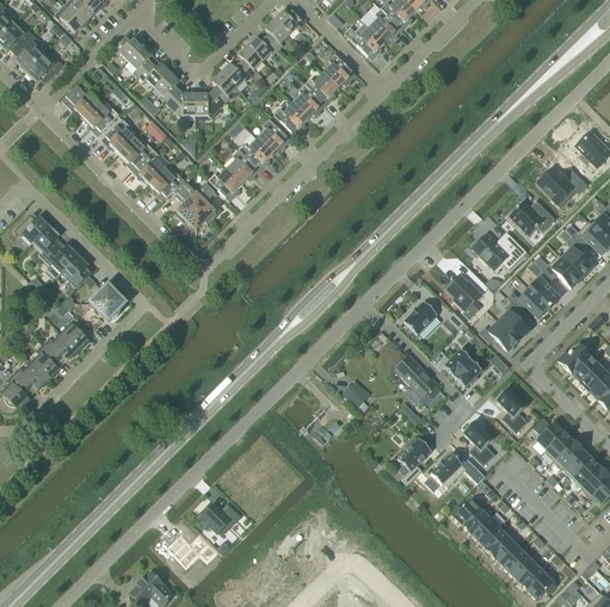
[(85,23),(94,13),(80,0),(78,0),(69,7),(85,23)]
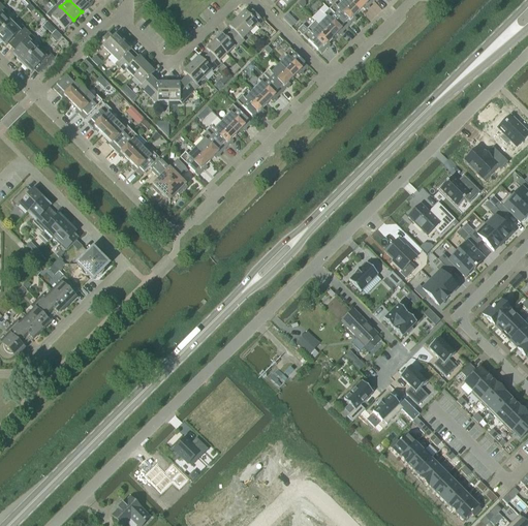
[(82,11),(89,4),(85,0),(69,0),(82,11)]
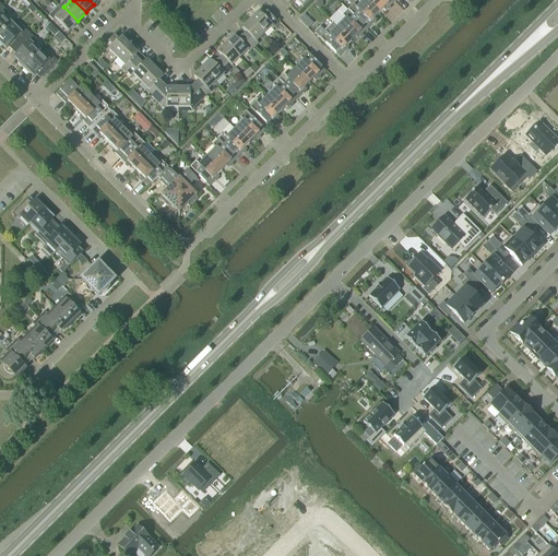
[(376,15),(380,11),(368,0),(360,0),(357,4),(354,2),(348,8),(368,26),(378,18),(376,15)]
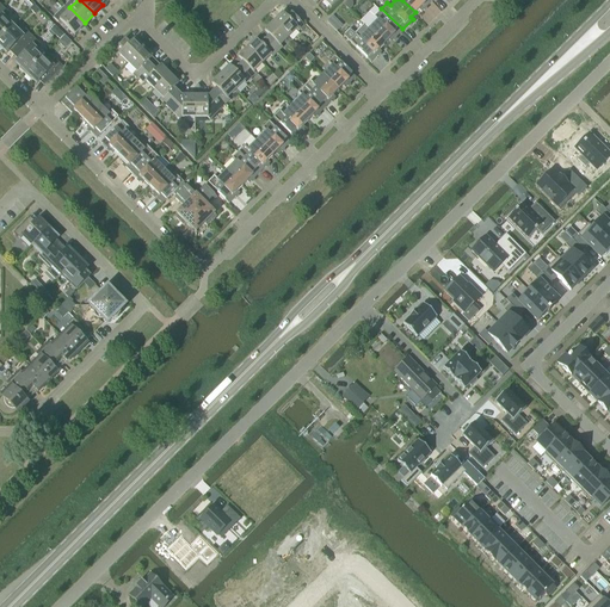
[(423,10),(431,0),(402,0),(416,12),(420,7),(423,10)]
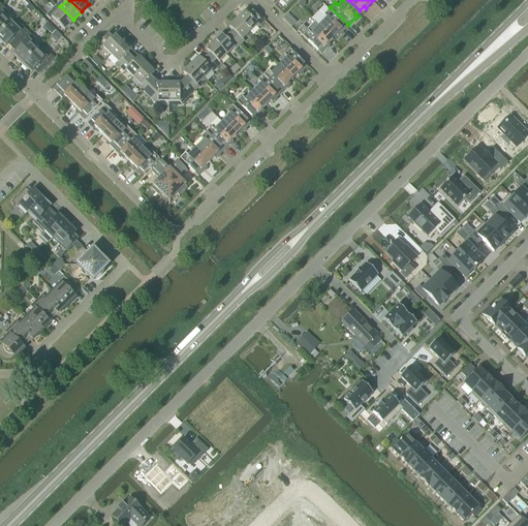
[(0,31),(11,20),(5,13),(9,9),(2,3),(0,4),(0,31)]
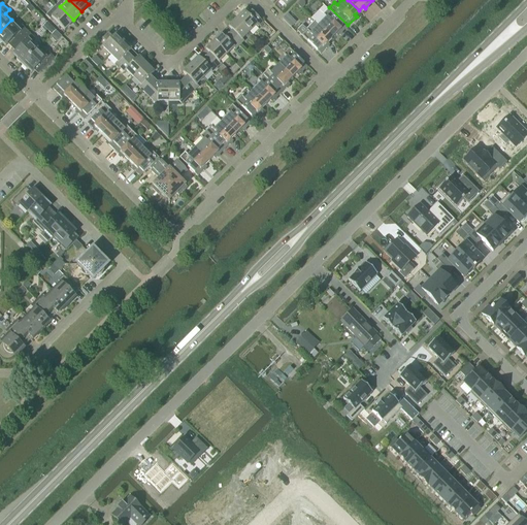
[(73,20),(60,6),(57,3),(46,12),(51,17),(53,15),(65,28),(73,20)]
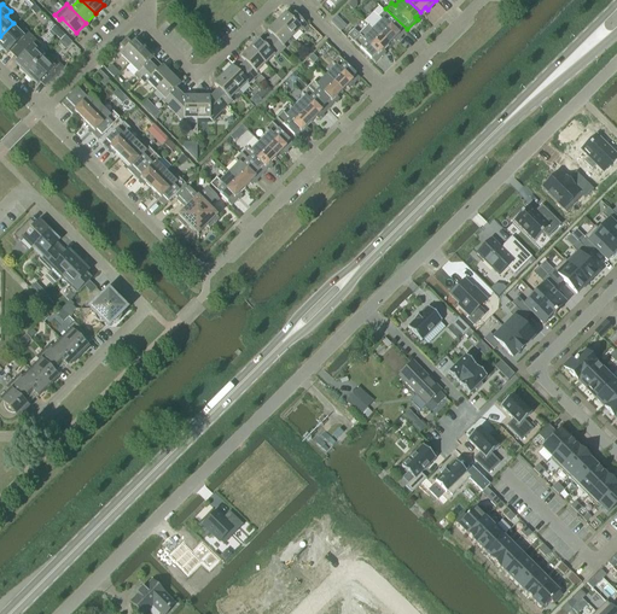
[(278,19),(292,35),(301,27),(303,29),(308,23),(294,7),(289,12),(286,10),(278,19)]
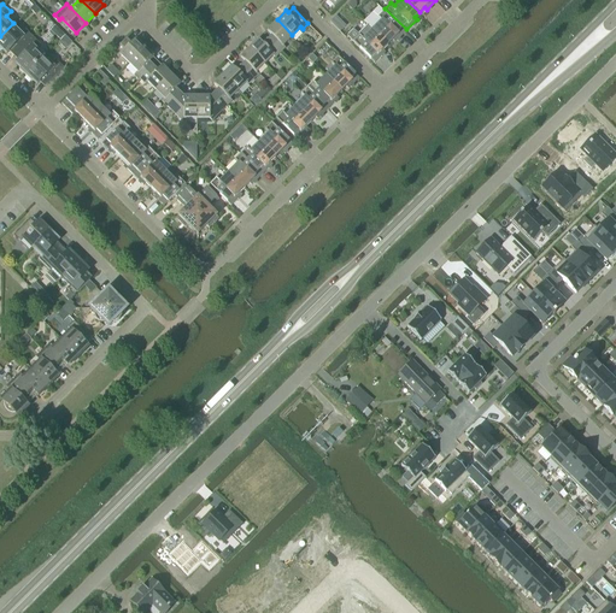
[(396,40),(406,29),(385,9),(379,15),(382,17),(373,27),(388,42),(393,37),(396,40)]
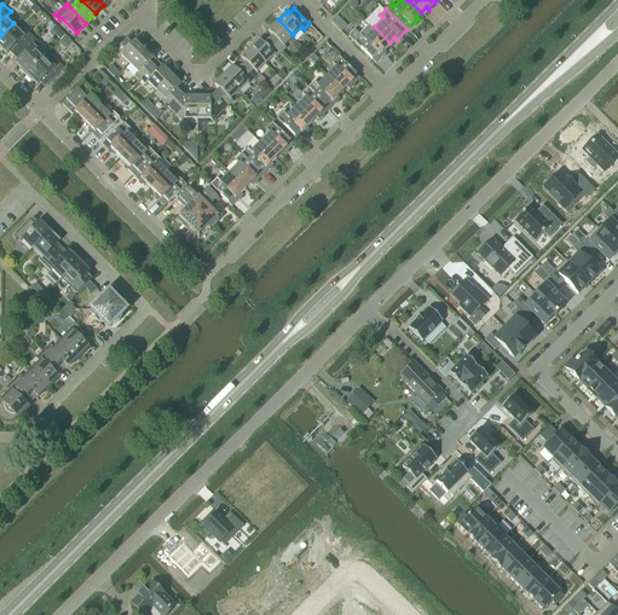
[(348,23),(339,13),(338,15),(333,18),(342,29),(348,23)]
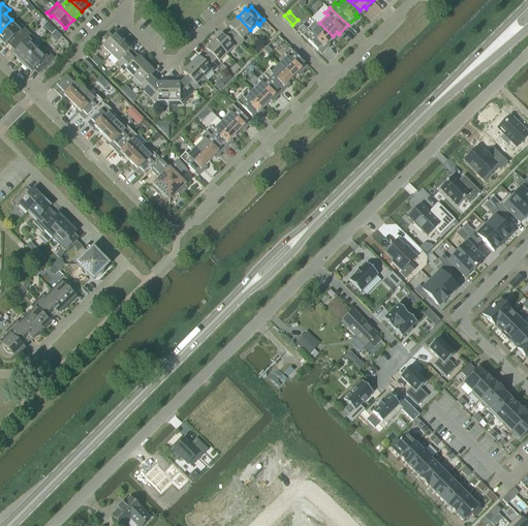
[(243,36),(250,30),(238,17),(229,24),(234,28),(229,32),(241,42),(245,38),(243,36)]
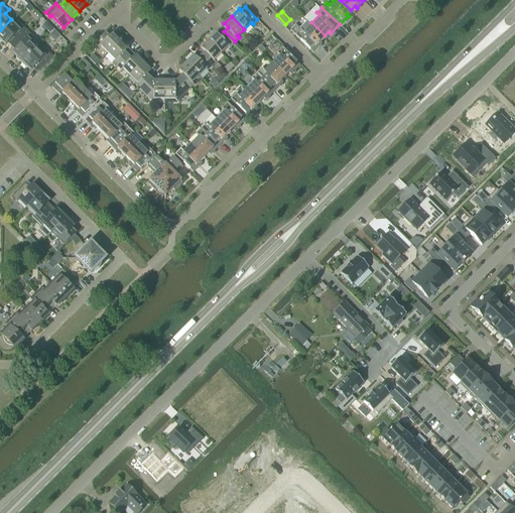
[(42,22),(50,31),(54,27),(46,18),(42,22)]
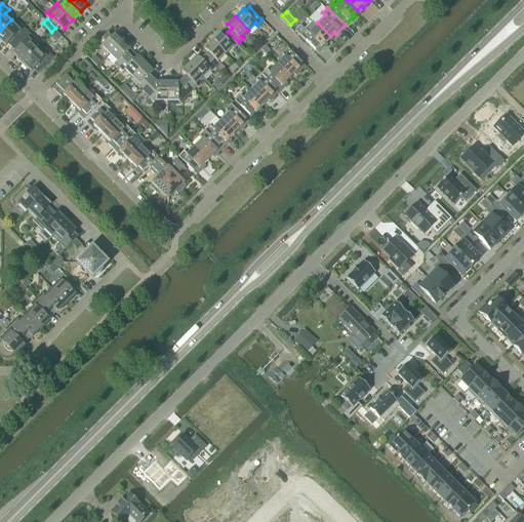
[(330,36),(317,23),(314,18),(306,27),(301,23),(295,28),(319,51),(328,42),(326,40),(330,36)]
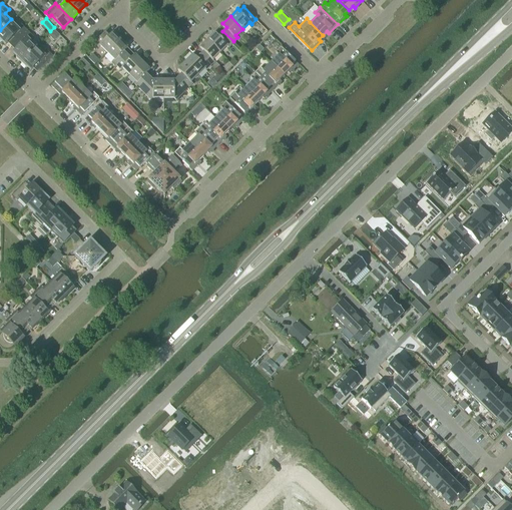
[(14,42),(28,28),(22,22),(18,26),(11,19),(0,30),(0,38),(1,39),(2,38),(6,42),(10,38),(14,42)]
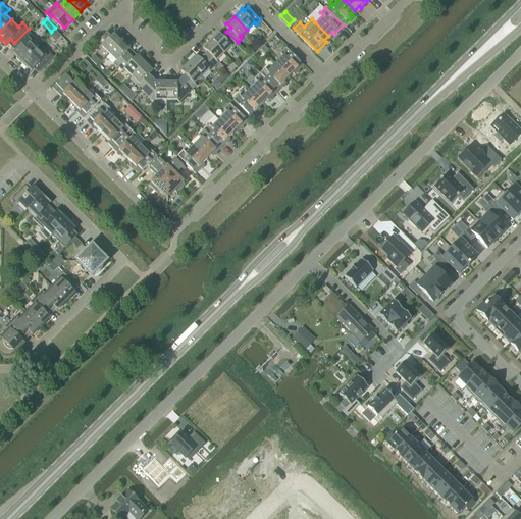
[(55,37),(60,33),(58,31),(55,28),(51,32),(55,37)]
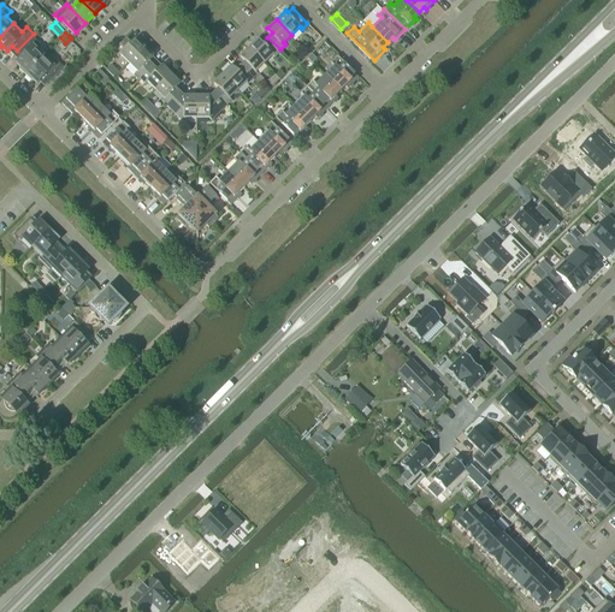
[(25,72),(45,54),(36,46),(41,41),(34,34),(17,51),(22,55),(17,60),(21,65),(19,66),(25,72)]
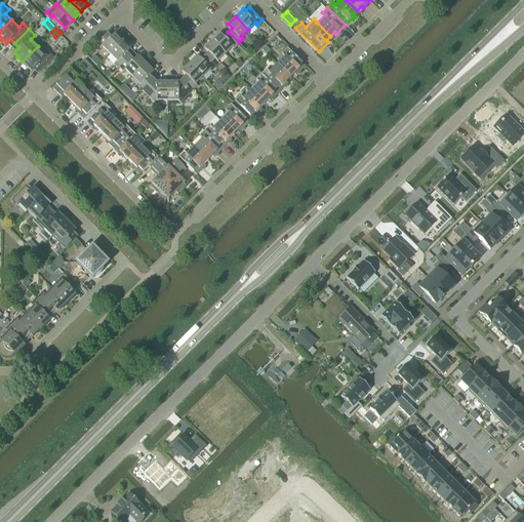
[(111,52),(123,39),(116,31),(112,35),(108,31),(97,42),(102,46),(104,45),(111,52)]
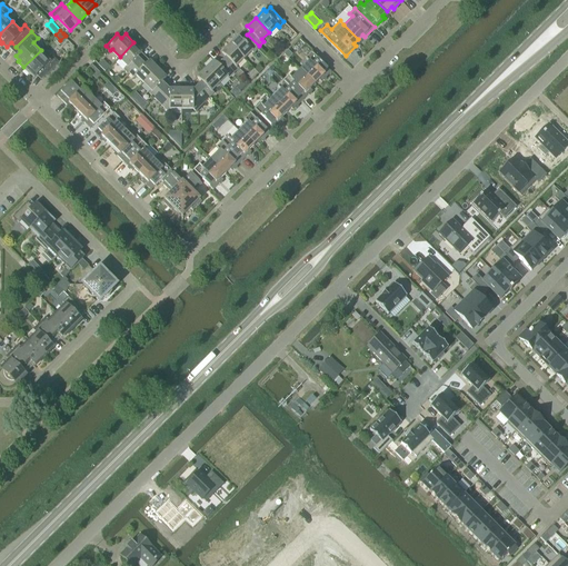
[(259,46),(247,35),(243,38),(239,33),(231,42),(245,57),(252,49),(255,51),(259,46)]
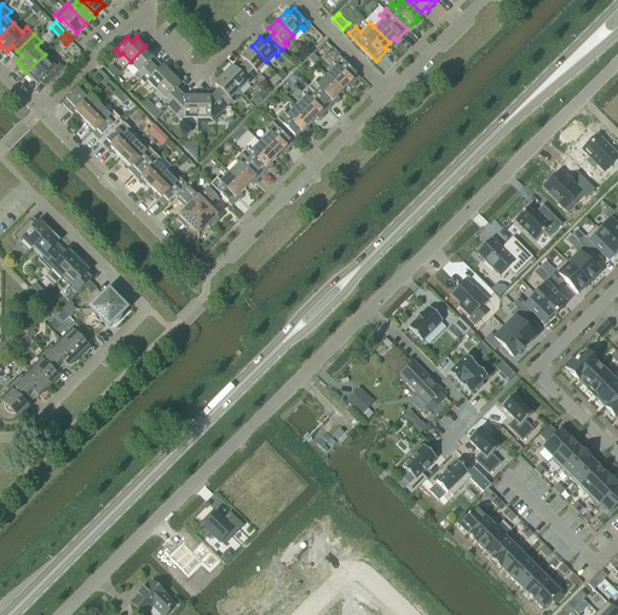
[(142,76),(157,61),(154,57),(155,54),(145,46),(131,62),(139,69),(137,71),(142,76)]
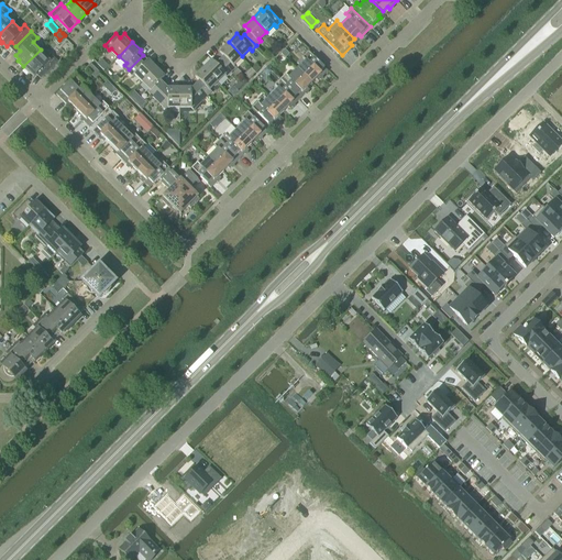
[(234,63),(242,56),(229,42),(220,50),(221,52),(218,55),(232,69),(237,65),(234,63)]
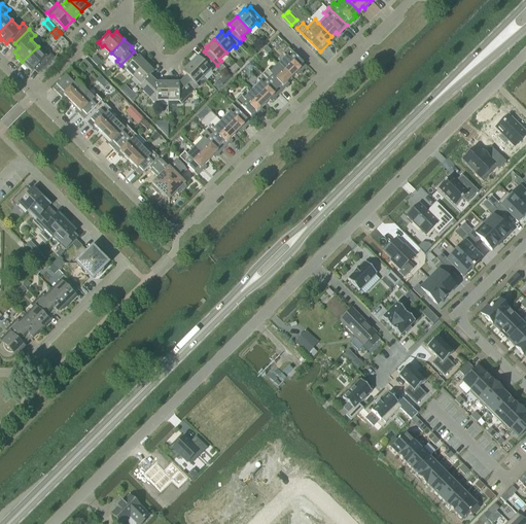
[(38,46),(22,62),(27,67),(28,66),(32,70),(37,66),(40,69),(55,56),(48,48),(44,53),(38,46)]
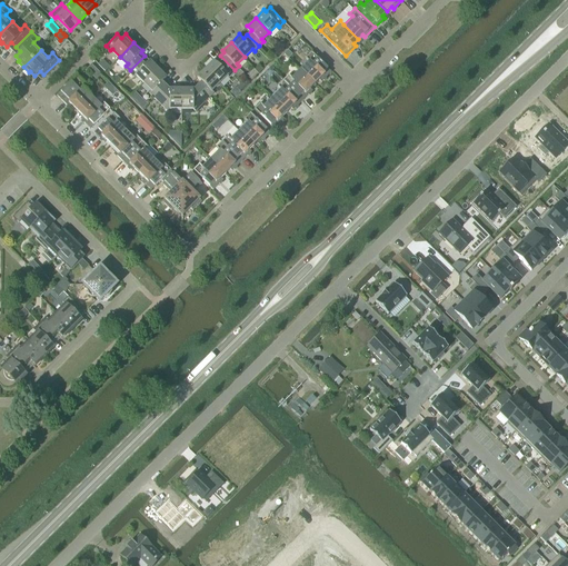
[(301,67),(316,82),(320,77),(322,79),(332,69),(312,50),(307,56),(309,59),(301,67)]
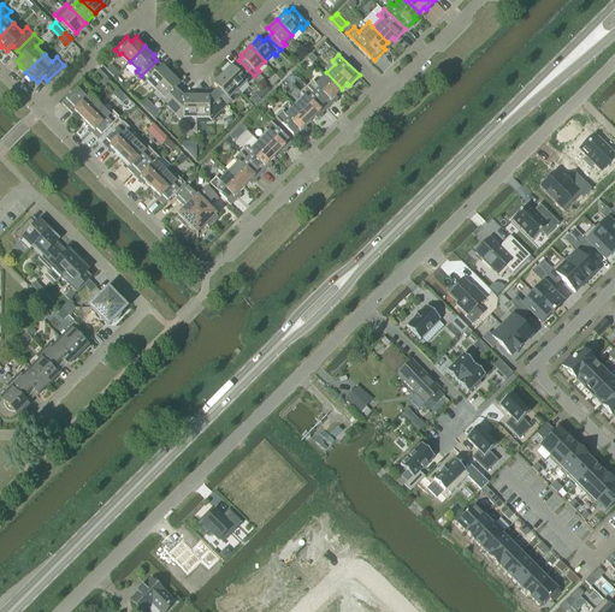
[(157,88),(172,72),(163,63),(161,65),(157,60),(141,76),(146,82),(148,79),(157,88)]
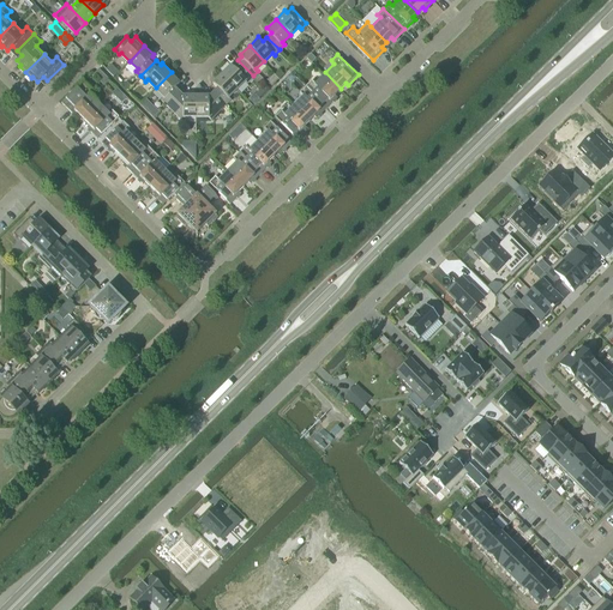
[(248,82),(253,76),(238,60),(233,65),(232,62),(222,72),(238,88),(246,79),(248,82)]
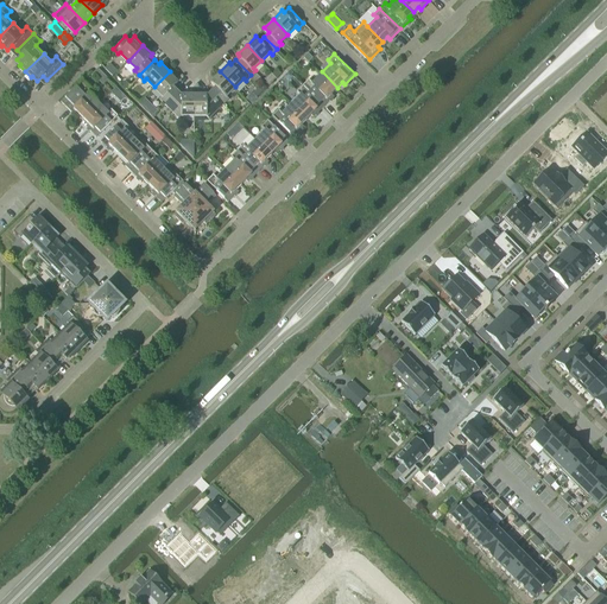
[(106,67),(113,75),(119,69),(111,62),(106,67)]
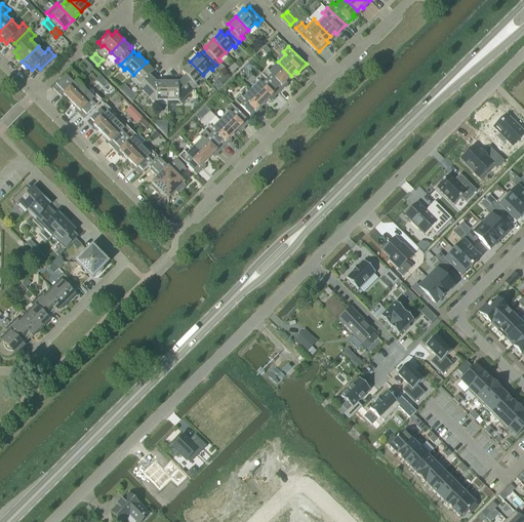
[(94,66),(85,56),(80,62),(89,71),(94,66)]
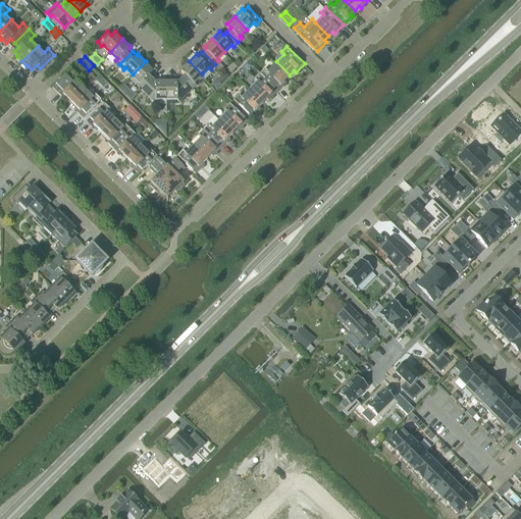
[(142,87),(153,76),(149,72),(153,68),(146,61),(133,74),(140,81),(138,83),(142,87)]
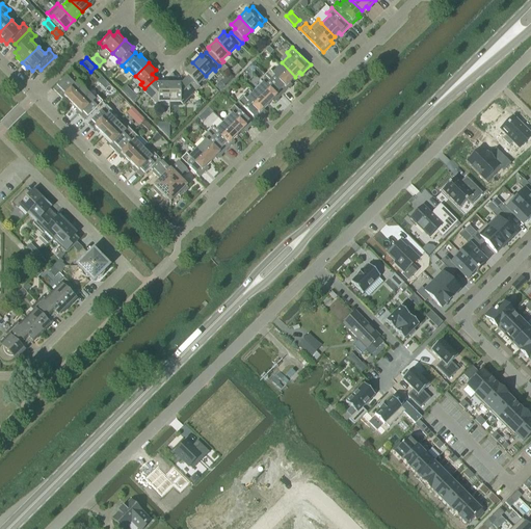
[(198,82),(206,76),(192,62),(185,70),(189,74),(185,78),(196,88),(201,84),(198,82)]
